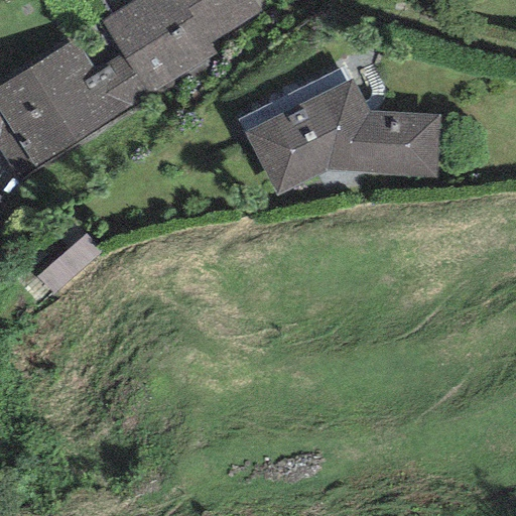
[(261,13),(252,0),(135,0),(101,21),(122,54),(148,97),(215,54),(209,45),(261,13)]
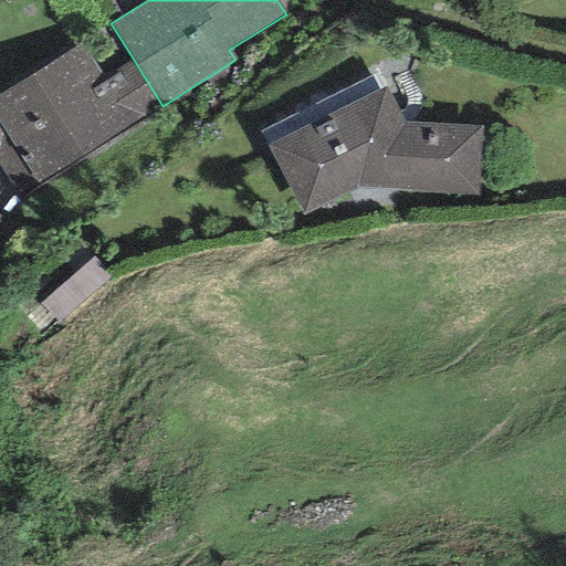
[(163,106),(134,60),(104,79),(81,43),(0,93),(0,168),(20,199),(165,108),(163,106)]
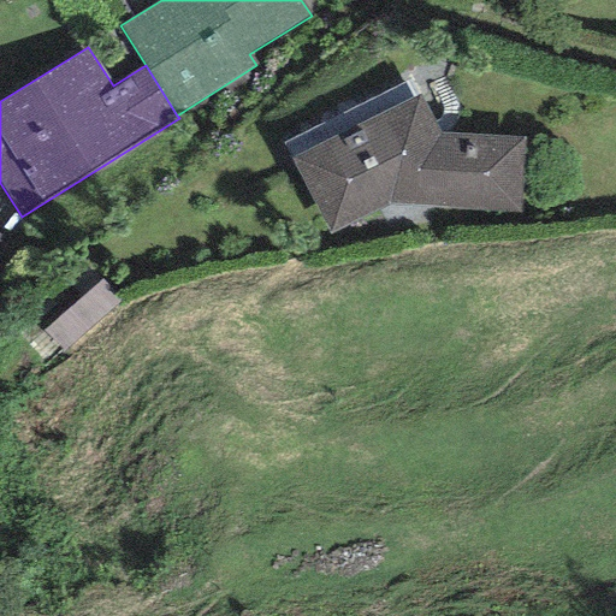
[(419,96),(289,159),(331,234),(390,203),(522,213),(523,138),(440,135),(419,96)]
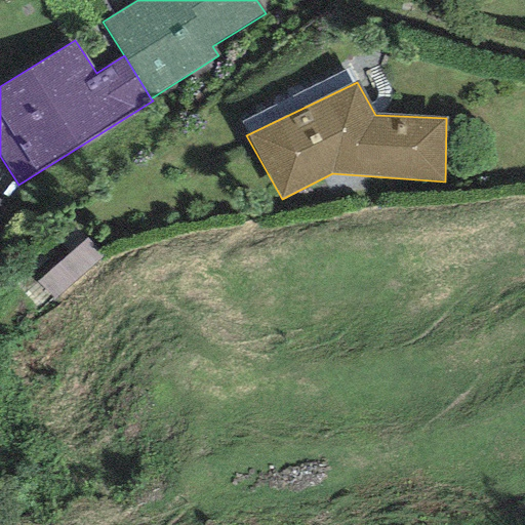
[(0,220),(9,208),(0,201),(0,220)]
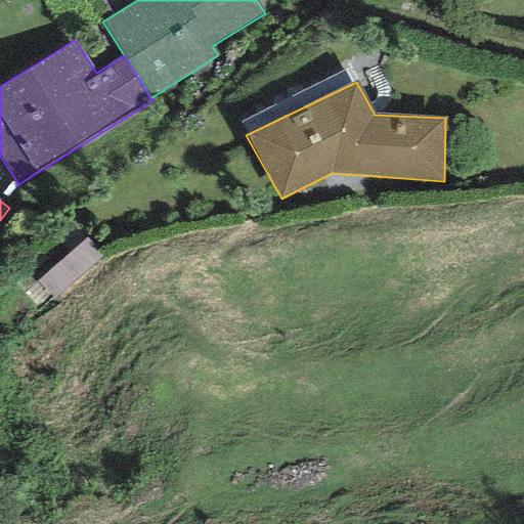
[(101,256),(86,238),(37,282),(53,300),(101,256)]
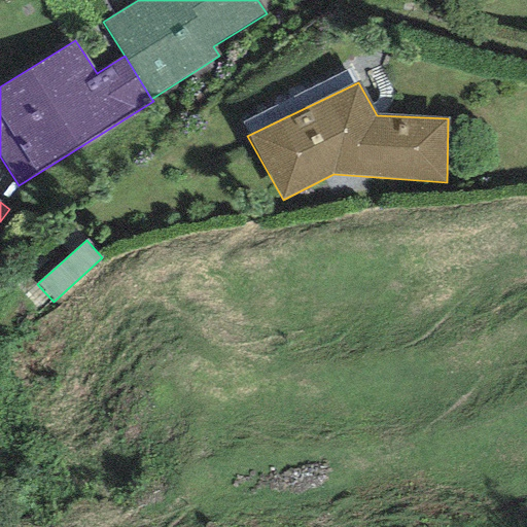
All buildings are outlined.
